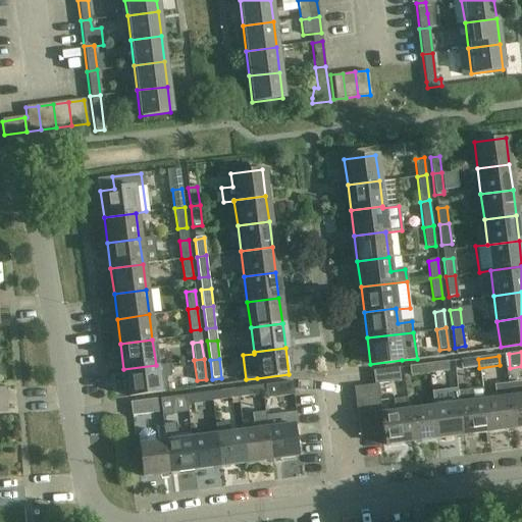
[(479,368),(478,359),(460,361),(461,370),(479,368)]
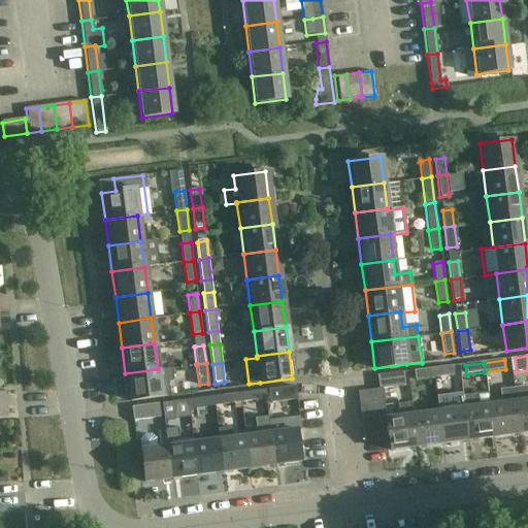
[(432,369),(433,378),(454,376),(453,366),(432,369)]
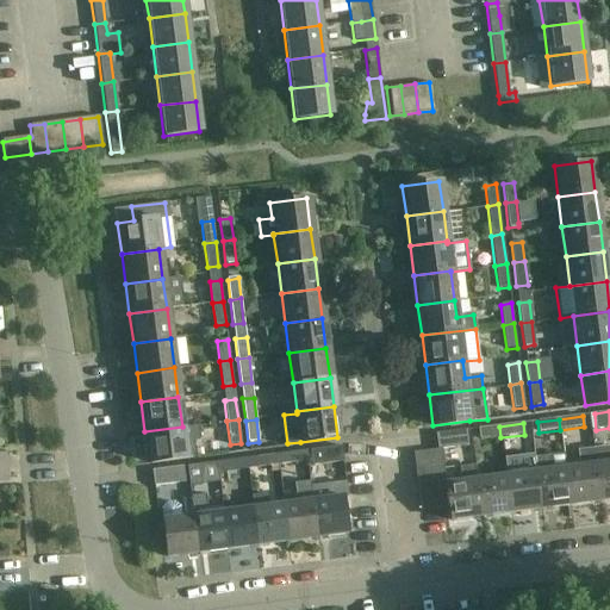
[(182,429),(182,427),(144,431),(149,462),(195,456),(194,442),(200,441),(198,427),(182,429)]
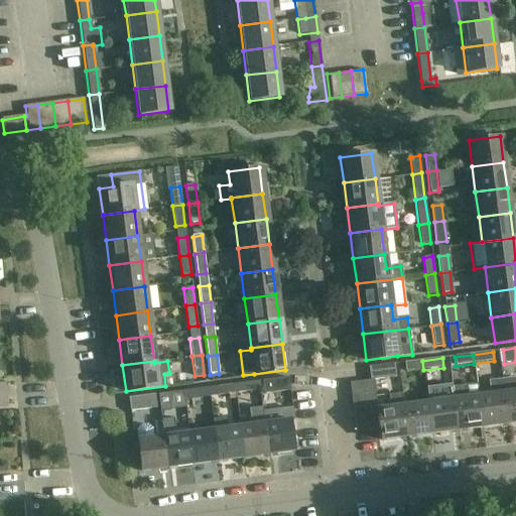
[(423,370),(422,361),(404,363),(406,372),(423,370)]
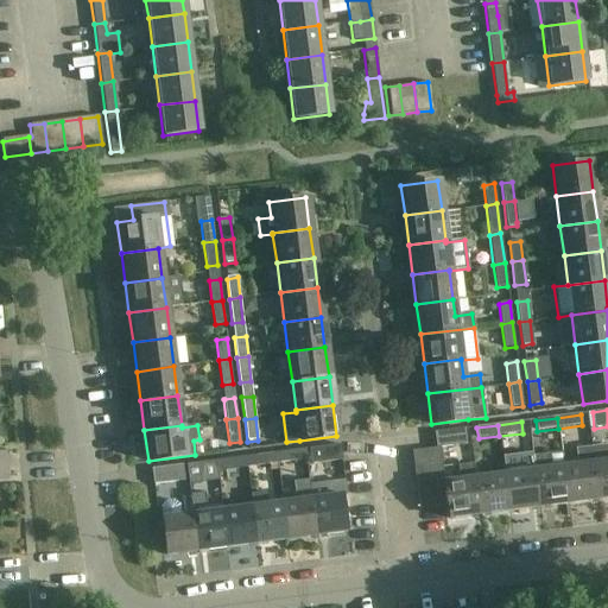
[(434,434),(436,449),(441,448),(467,444),(464,430),(434,434)]
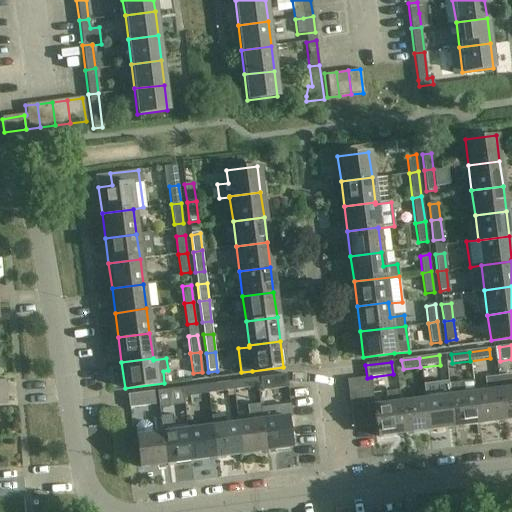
[(288,388),(286,374),(260,378),(262,392),(288,388)]
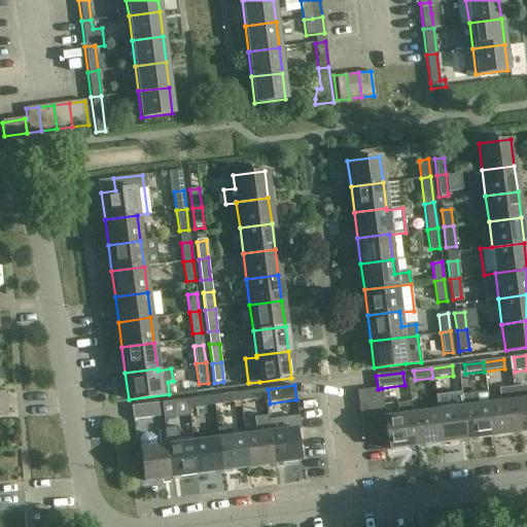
[(523,385),(511,386),(517,432),(526,430),(526,397),(525,398),(523,385)]
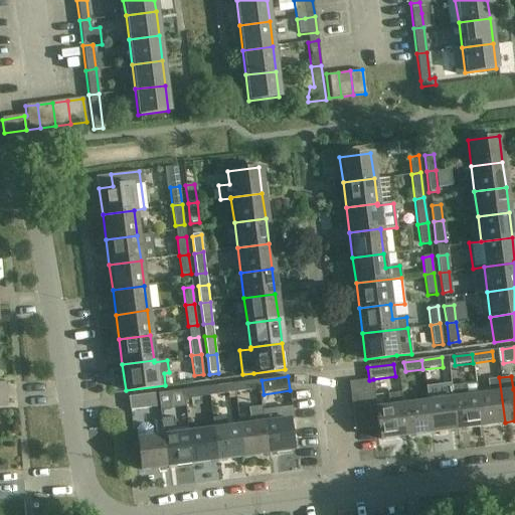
[(480,425),(505,422),(499,377),(488,379),(490,392),(477,394),(476,394),(480,425)]
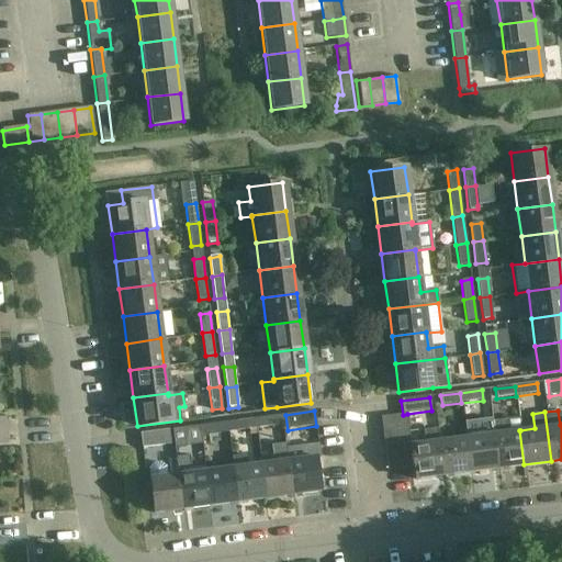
[(382,431),(409,428),(407,414),(403,415),(381,418),(382,431)]
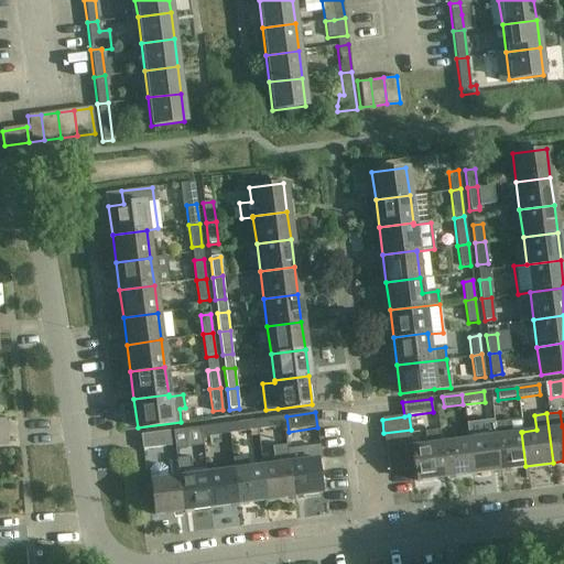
[(275,418),(253,421),(255,432),(278,430),(275,418)]
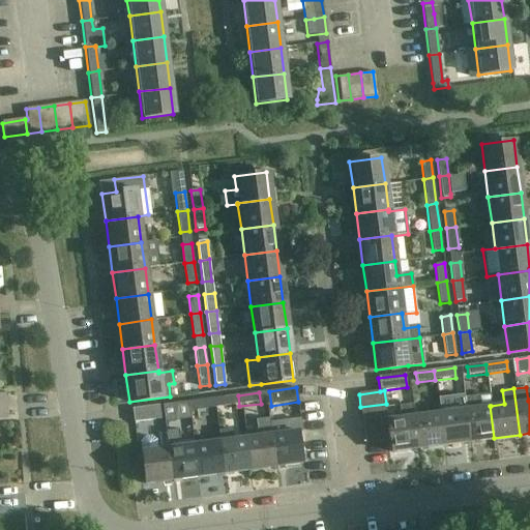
[(239,406),(238,395),(221,398),(222,408),(239,406)]
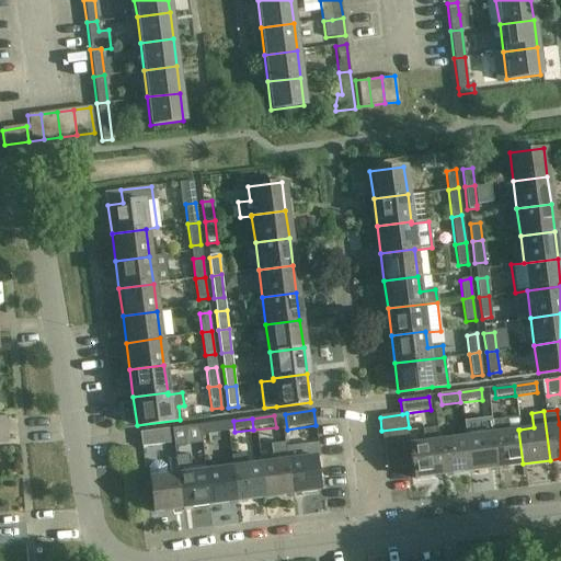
[(504,420),(491,422),(493,433),(492,433),(496,467),(523,464),(518,430),(506,432),(504,420)]
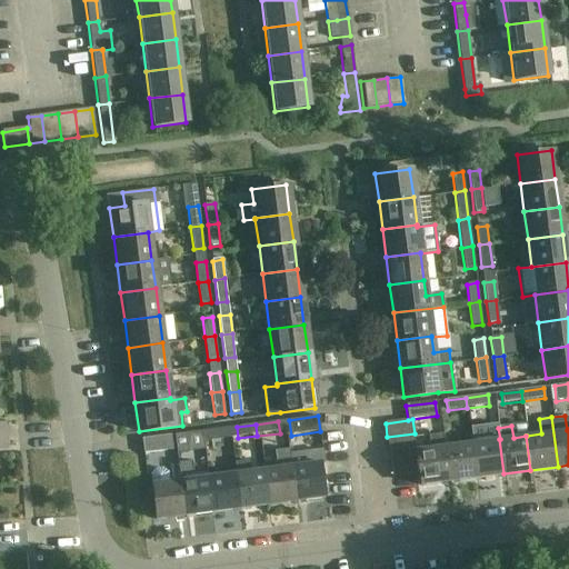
[(223,429),(201,432),(202,443),(225,440),(223,429)]
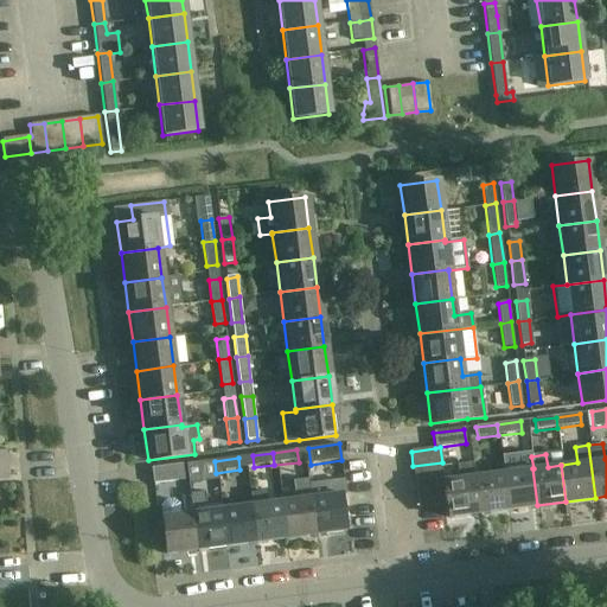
[(216,473),(215,461),(193,464),(195,477),(216,473)]
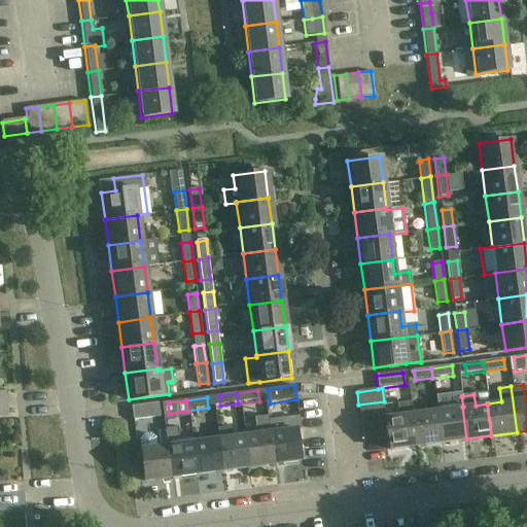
[(360,417),(385,414),(384,401),(358,405),(360,417)]
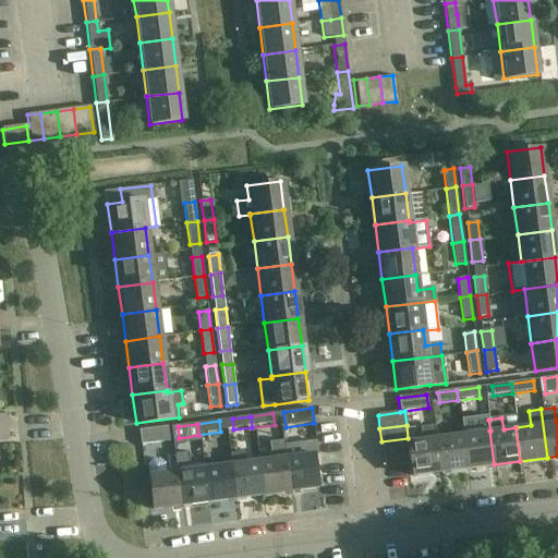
[(407,441),(408,450),(410,463),(411,475),(439,471),(435,438),(436,438),(434,426),(421,427),(422,439),(408,441),(407,441)]
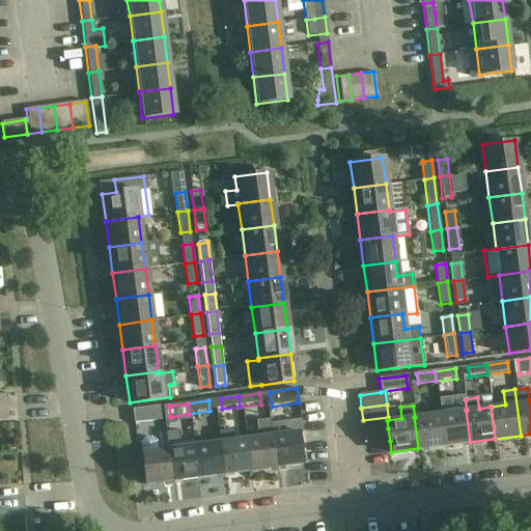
[(161,421),(159,407),(132,411),(134,424),(161,421)]
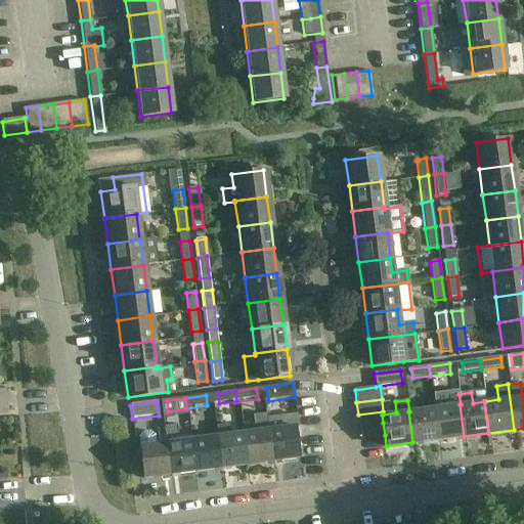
[(464,436),(460,404),(434,407),(438,439),(464,436)]
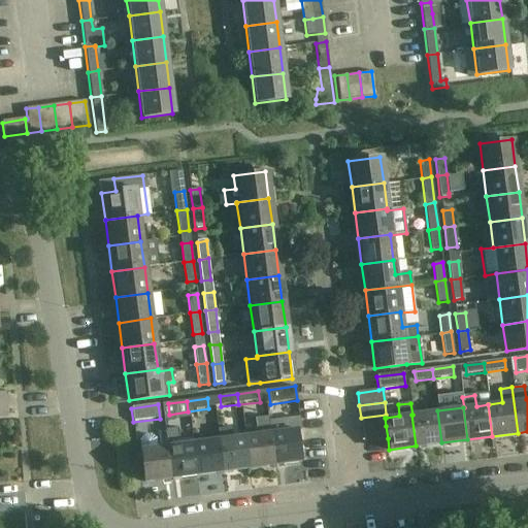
[(437,410),(413,415),(411,415),(416,446),(441,442),(437,410)]
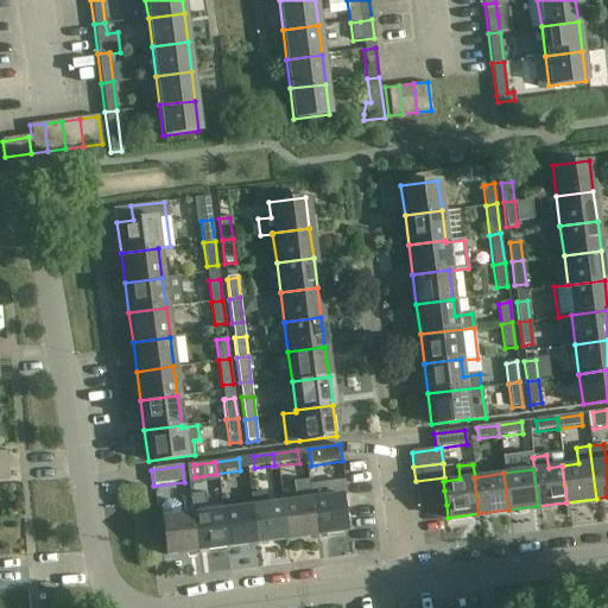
[(444,481),(444,477),(416,481),(417,494),(444,491),(443,481),(444,481)]
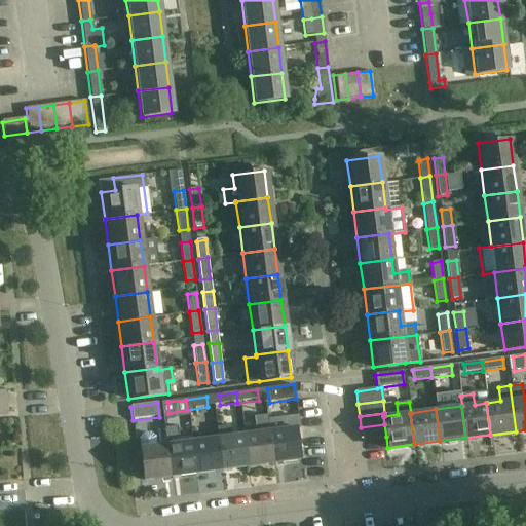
[(255,433),(241,435),(246,466),(271,462),(267,431),(269,431),(269,424),(268,415),(254,417),(255,433)]
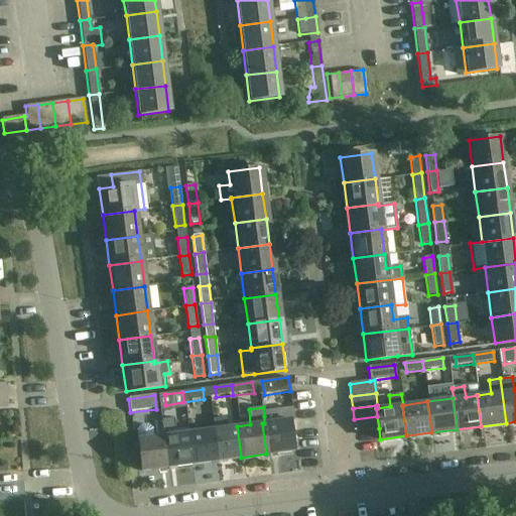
[(264,423),(262,423),(266,454),(292,450),(288,420),(278,421),(277,415),(264,416),(264,423)]
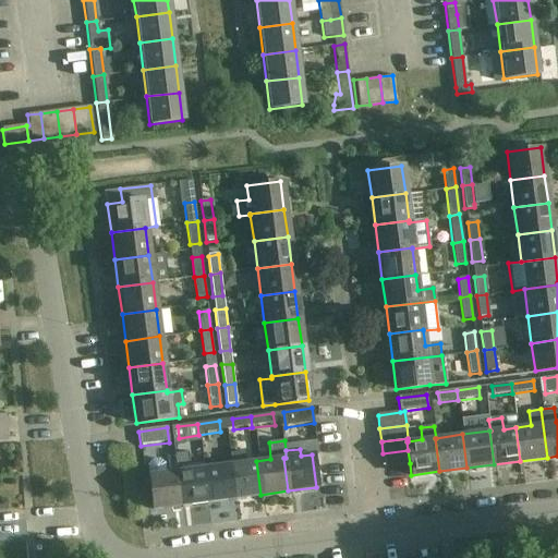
[(410,463),(408,450),(383,453),(385,468),(410,463)]
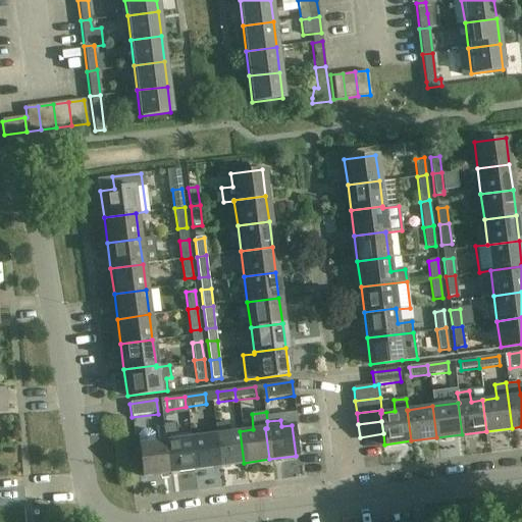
[(164,440),(168,472),(194,469),(190,437),(191,437),(191,433),(176,435),(175,423),(163,425),(165,440),(164,440)]
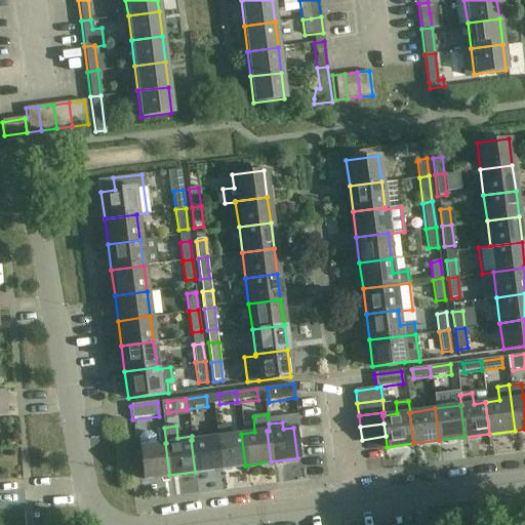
[(220,469),(245,466),(241,434),(230,435),(228,426),(216,427),(217,437),(216,437),(220,469)]
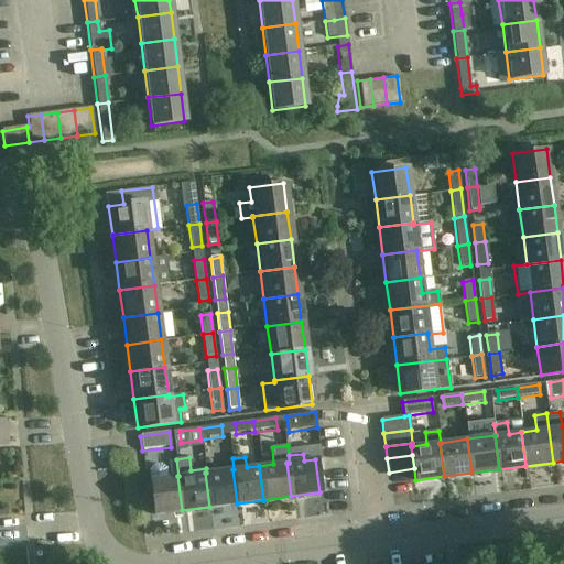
[(151,480),(150,480),(153,513),(182,510),(177,476),(167,478),(166,468),(161,465),(153,466),(150,470),(151,480)]
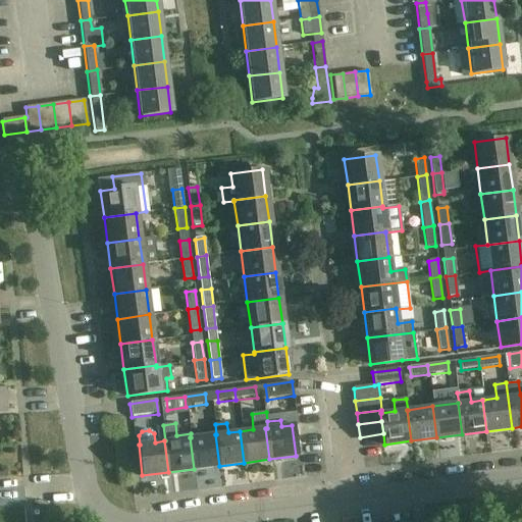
[(215,434),(191,437),(190,437),(194,469),(219,466),(215,434)]
